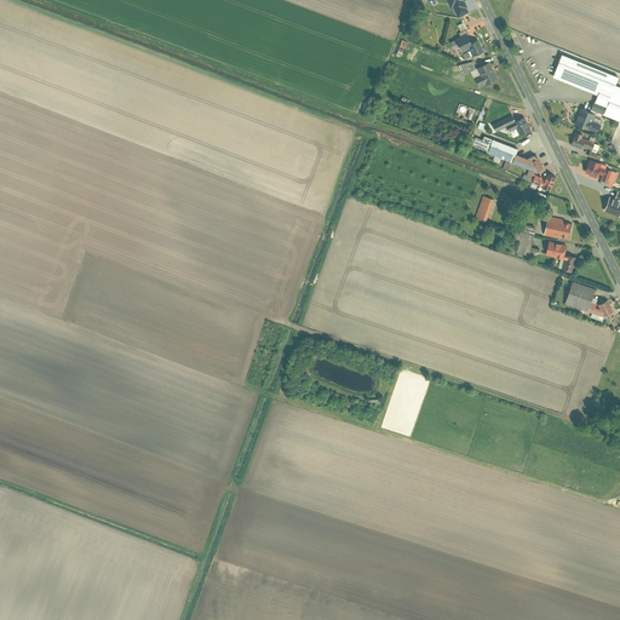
[(471,11),(464,0),(447,0),(457,18),(471,11)]
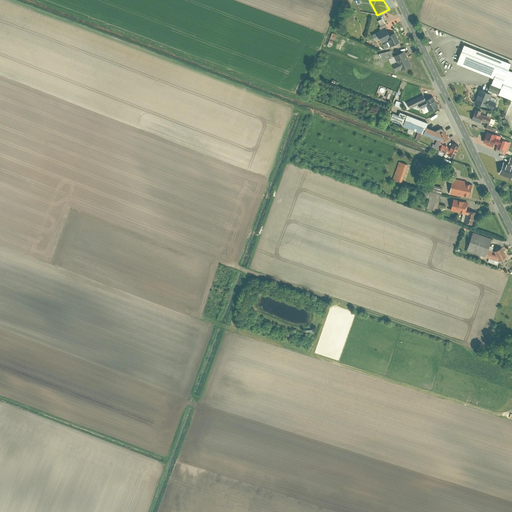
[(382,30),(373,34),(376,39),(382,37),(384,42),(393,38),(392,35),(388,27),(382,30)]
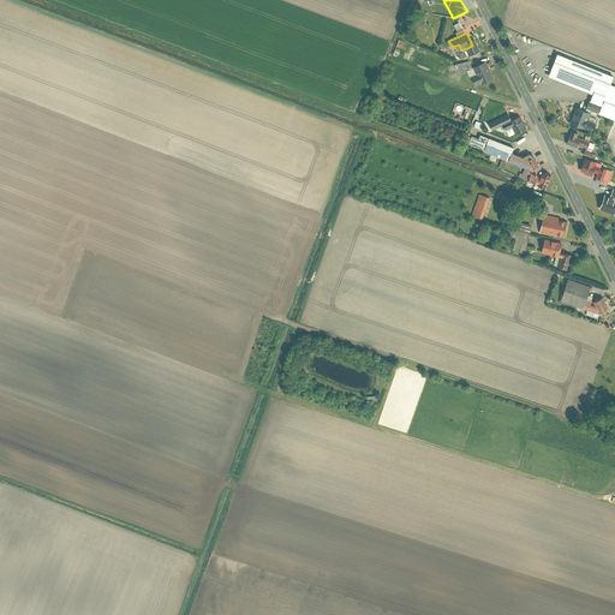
[(394,54),(400,57),(405,41),(399,39),(394,54)]
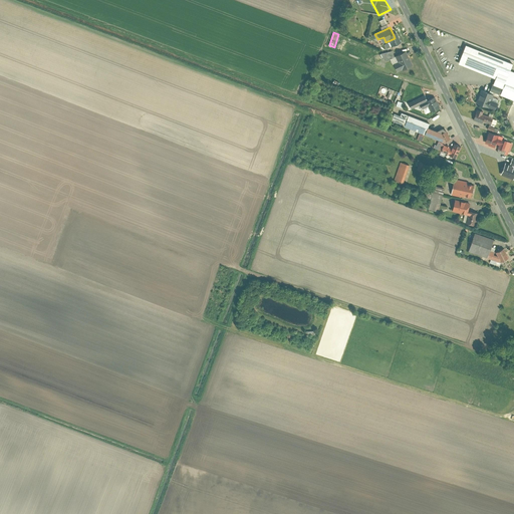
[(398,44),(403,42),(399,33),(394,35),(395,38),(396,39),(398,44)]
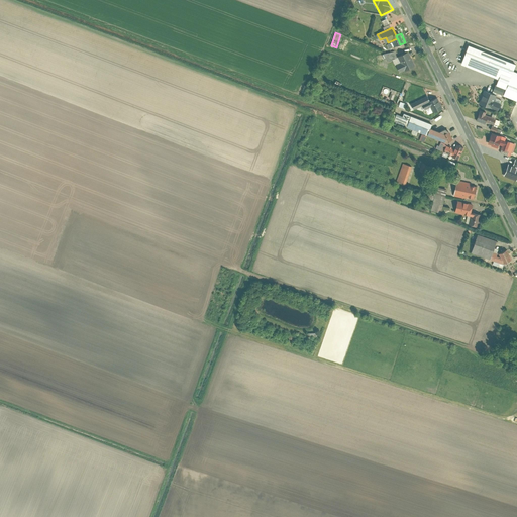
[(398,39),(389,43),(391,48),(400,44),(398,39)]
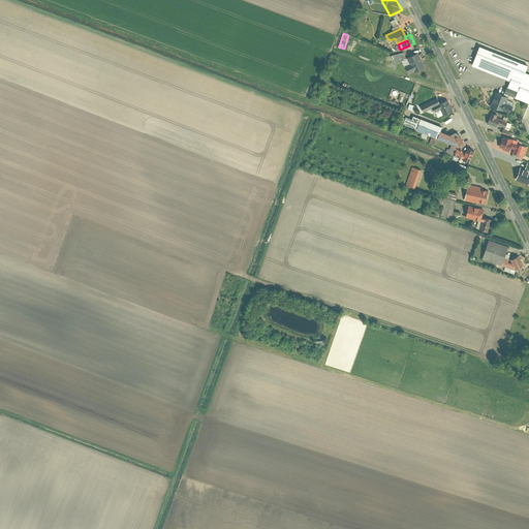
[(528,65),(479,47),(472,66),(510,81),(520,85),(525,72),(528,65)]
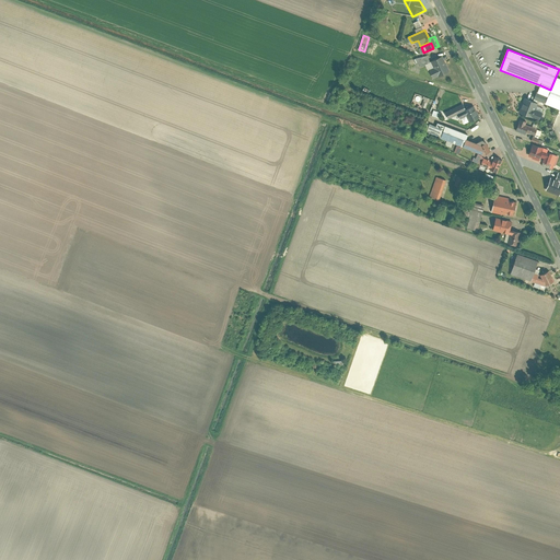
[(444,56),(433,60),(436,69),(432,70),(435,78),(451,70),(444,56)]
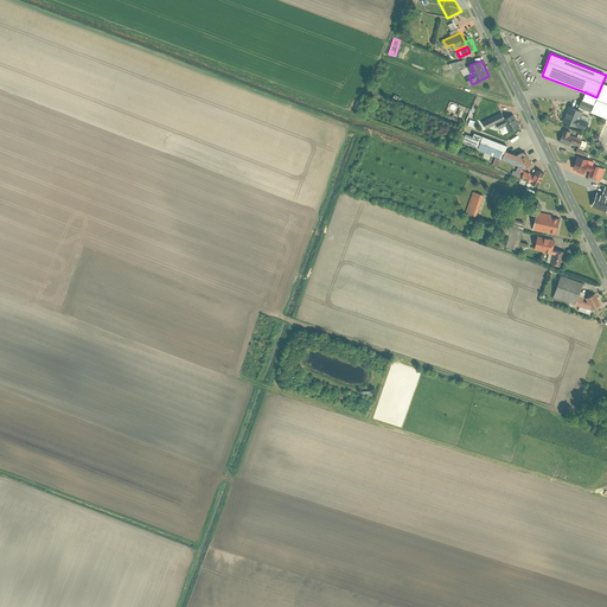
[(606,84),(602,83),(596,97),(586,93),(582,100),(593,104),(590,112),(606,117),(606,84)]
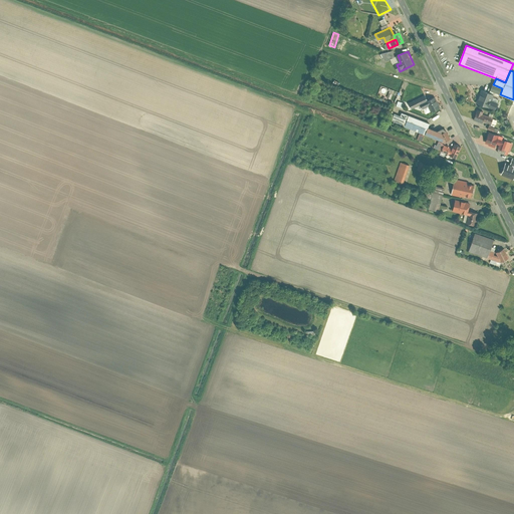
[(495,94),(482,89),(476,103),(489,108),(495,94)]
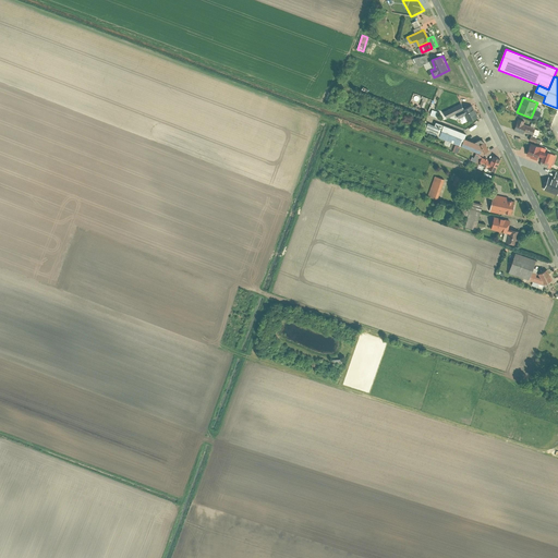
[(463,102),(445,111),(448,117),(458,112),(465,109),(463,102)]
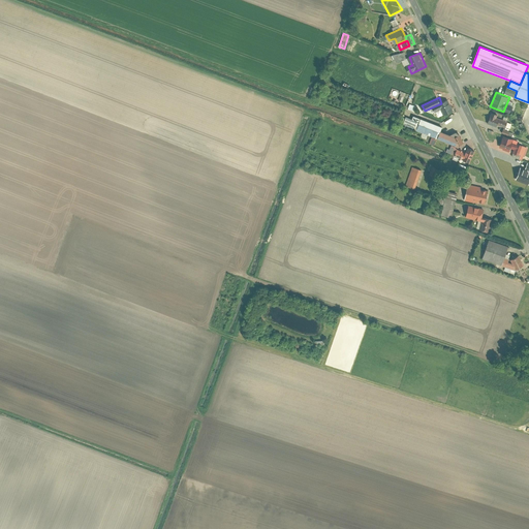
[(445,115),(455,111),(449,99),(441,103),(434,106),(435,111),(442,107),(445,115)]
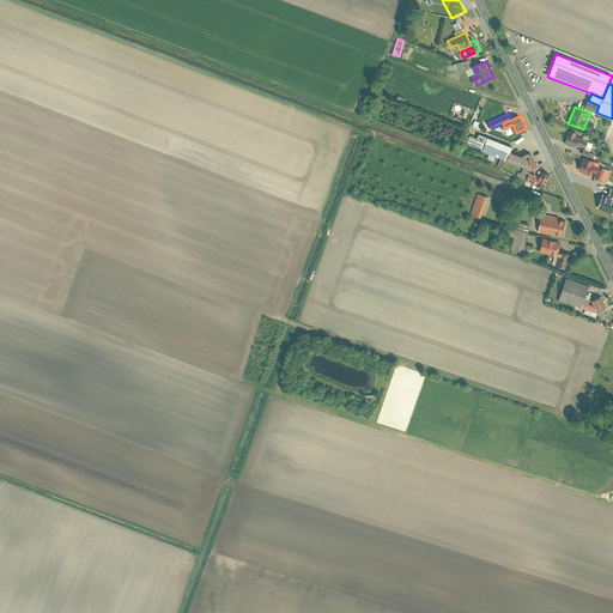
[(590,139),(569,131),(564,143),(586,151),(590,139)]
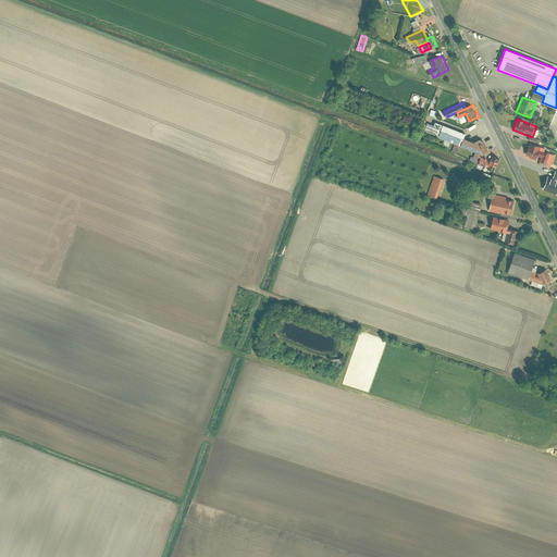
[(426,131),(441,136),(446,124),(437,121),(435,125),(430,122),(426,131)]
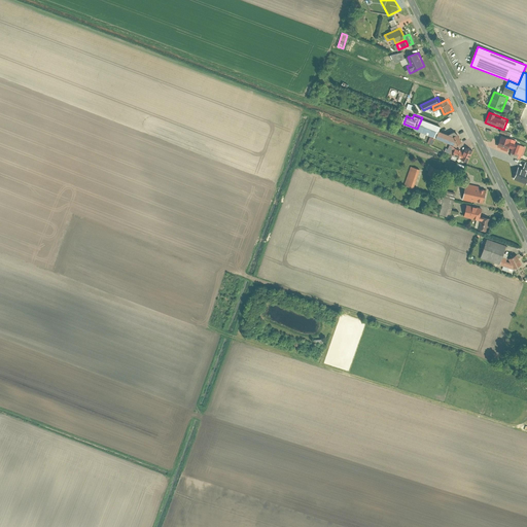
[(443,126),(422,117),(417,129),(437,137),(443,126)]
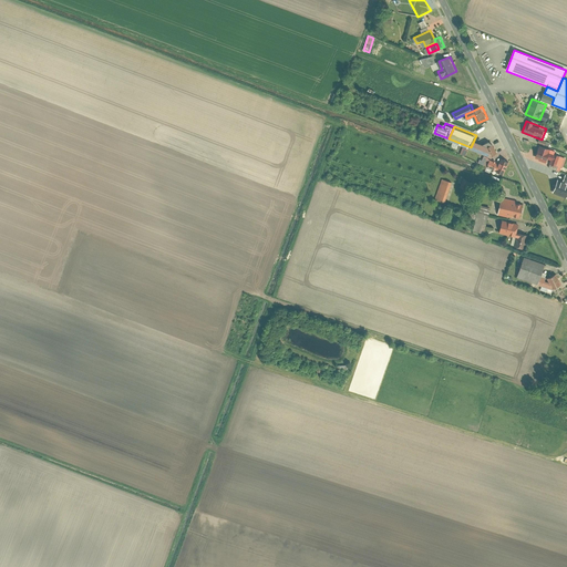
[(495,145),(492,146),(475,140),(473,147),(492,155),(493,155),(498,153),(495,145)]
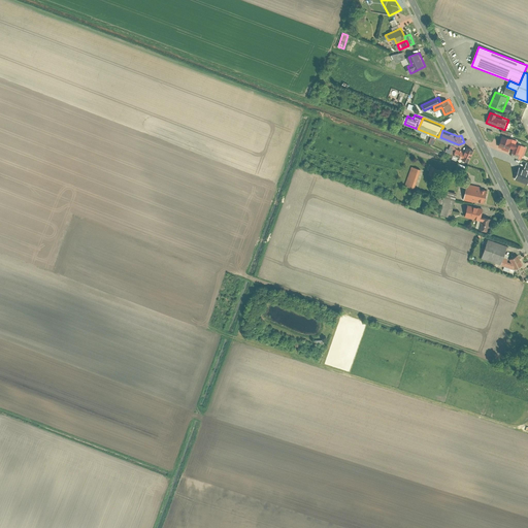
[(521,142),(502,135),(497,149),(516,155),(521,142)]
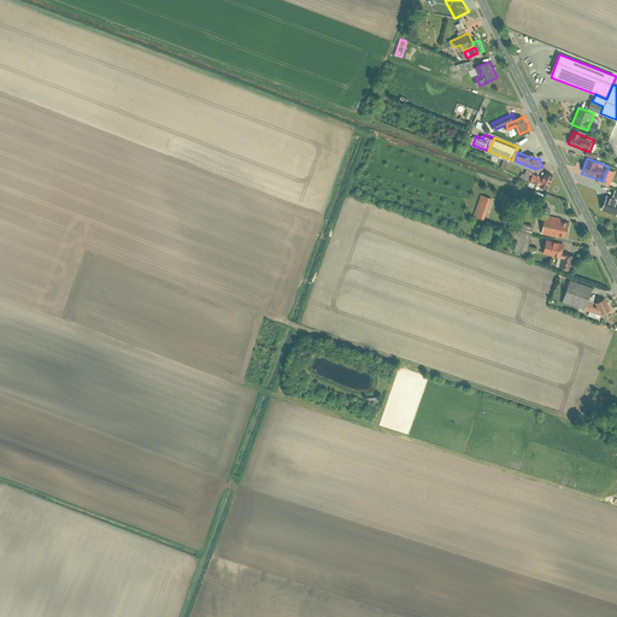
[(523,172),(521,176),(530,181),(534,174),(535,172),(528,169),(526,174),(523,172)]
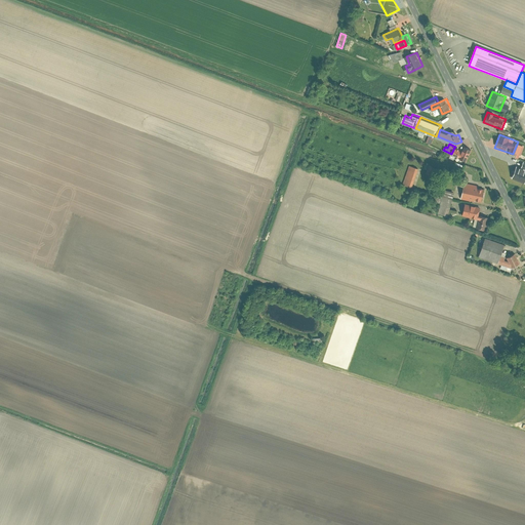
[(454,148),(451,154),(467,161),(473,149),(466,146),(463,152),(454,148)]
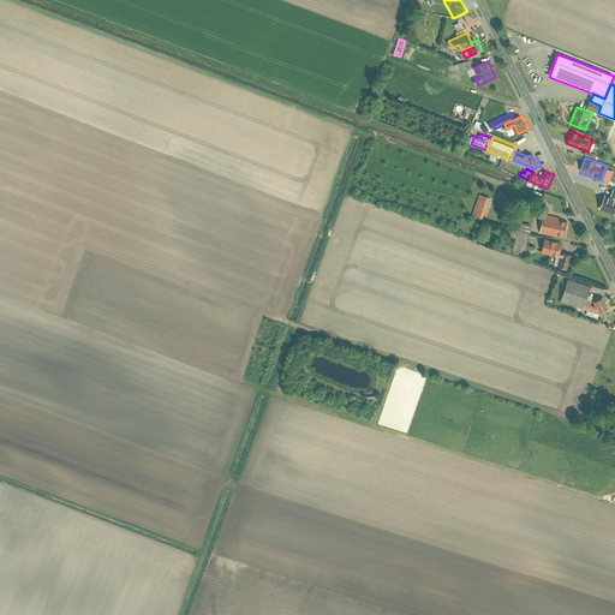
[(491,198),(481,193),(473,215),(484,219),(491,198)]
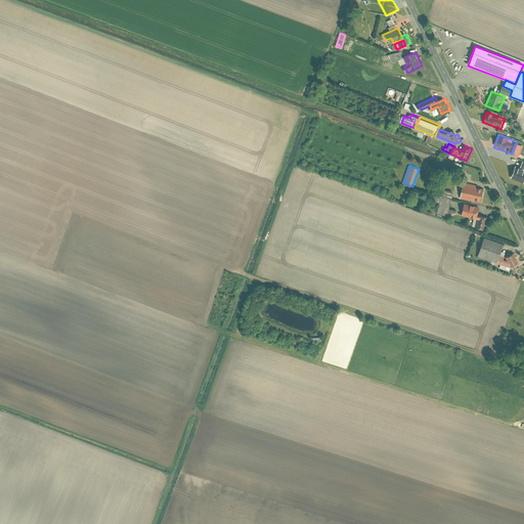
[(523,169),(515,166),(511,177),(523,181),(523,169)]
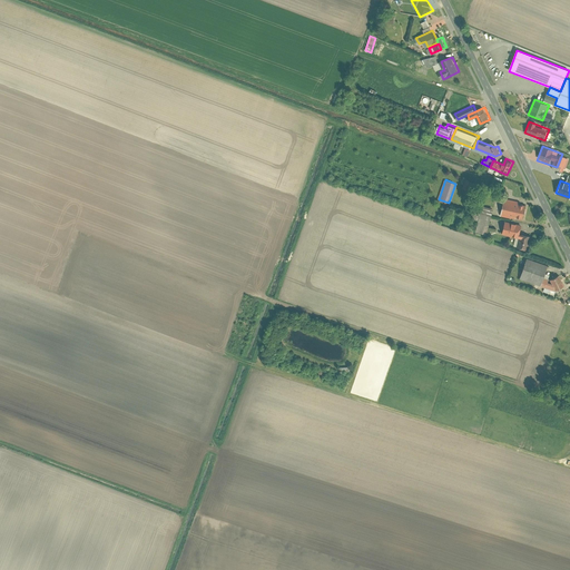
[(520,200),(504,197),(501,215),(516,218),(517,215),(523,217),(526,204),(519,203),(520,200)]
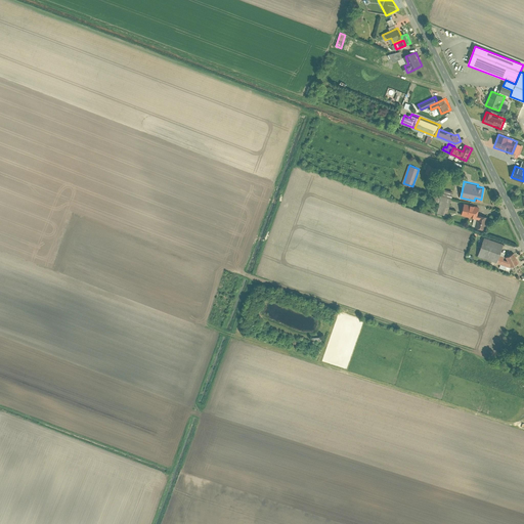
[(444,188),(443,195),(452,198),(454,191),(444,188)]
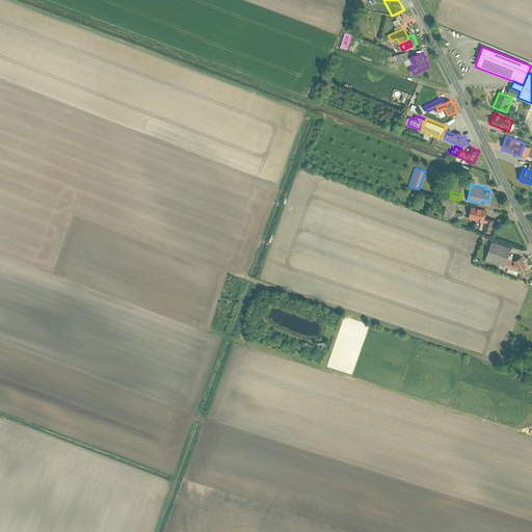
[(459,201),(450,198),(449,205),(446,216),(455,218),(459,201)]
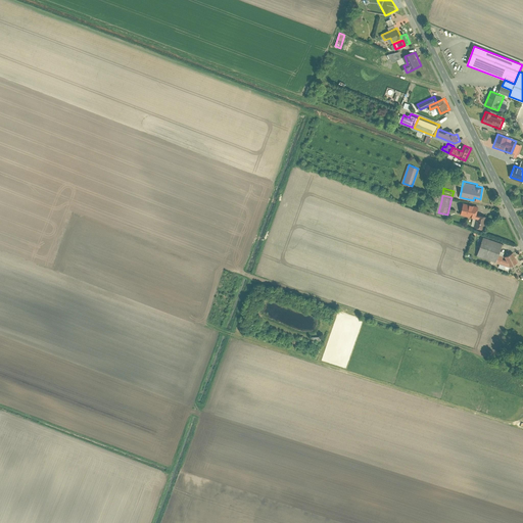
[(480,205),(464,202),(462,214),(477,217),(478,212),(480,205)]
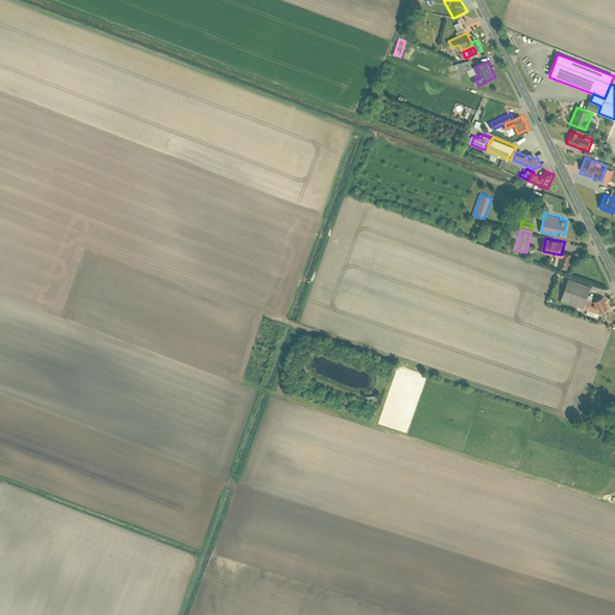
[(562,250),(561,255),(559,266),(571,268),(574,252),(562,250)]
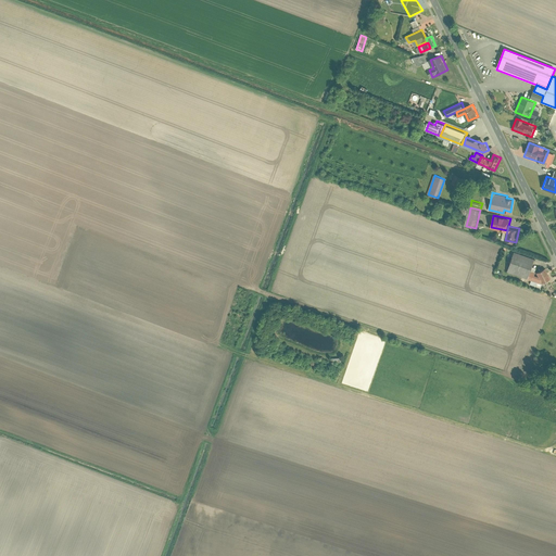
[(535,260),(515,252),(508,270),(529,278),(531,270),(535,260)]
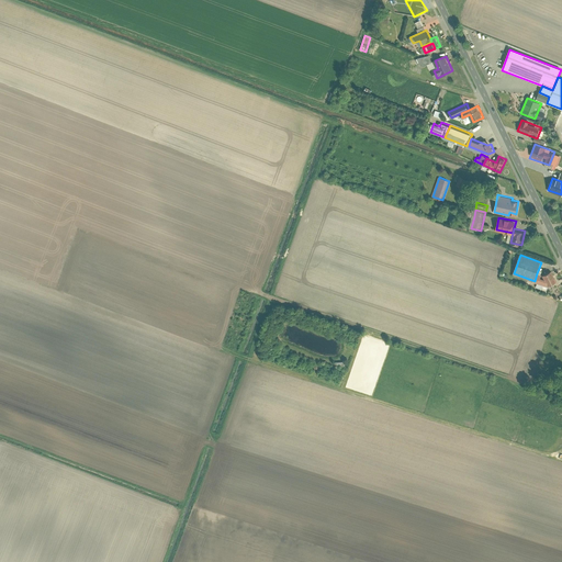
[(544,274),(546,276),(537,273),(535,281),(549,285),(558,281),(553,271),(544,274)]
